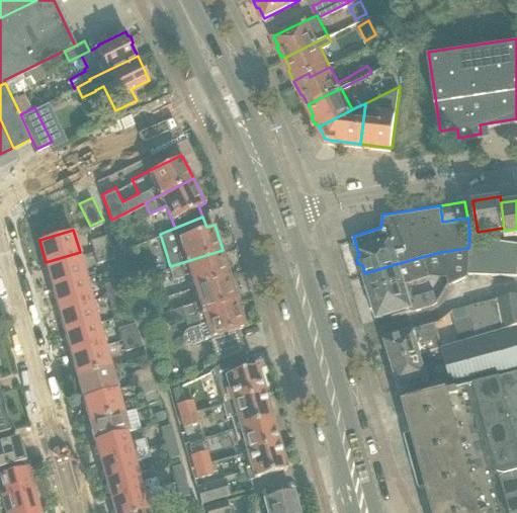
[(107,233),(90,238),(94,249),(111,244),(107,233)]
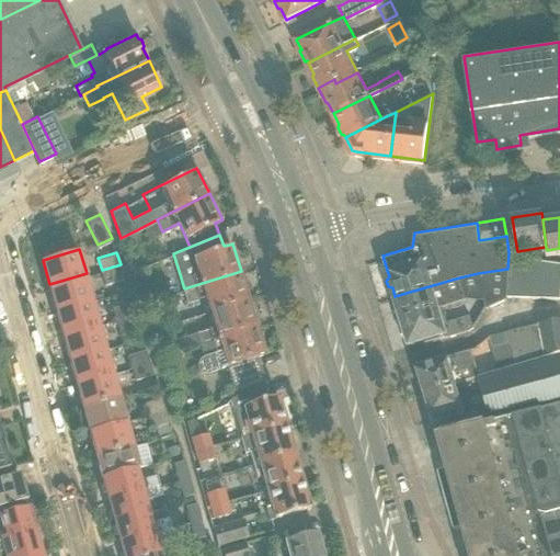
[(559,260),(521,253),(509,252),(507,269),(507,294),(559,296),(559,260)]
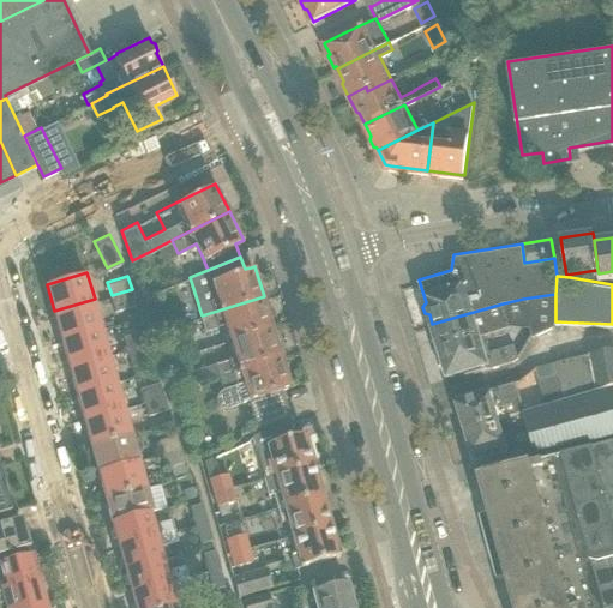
[(132,289),(112,295),(115,308),(136,302),(132,289)]
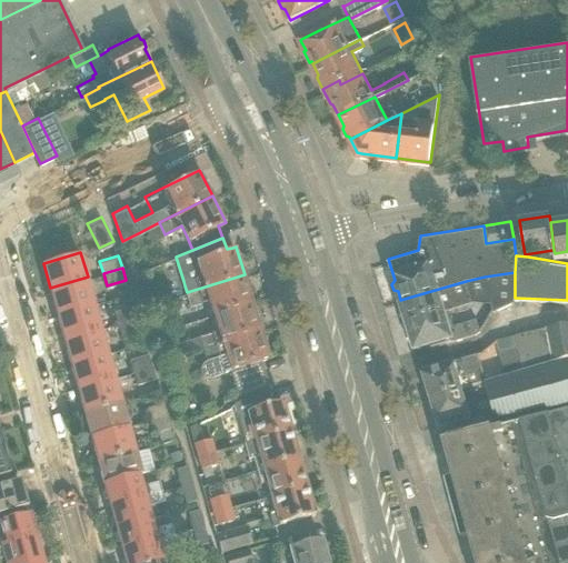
[(515,272),(485,277),(490,302),(492,310),(515,300),(515,298),(515,272)]
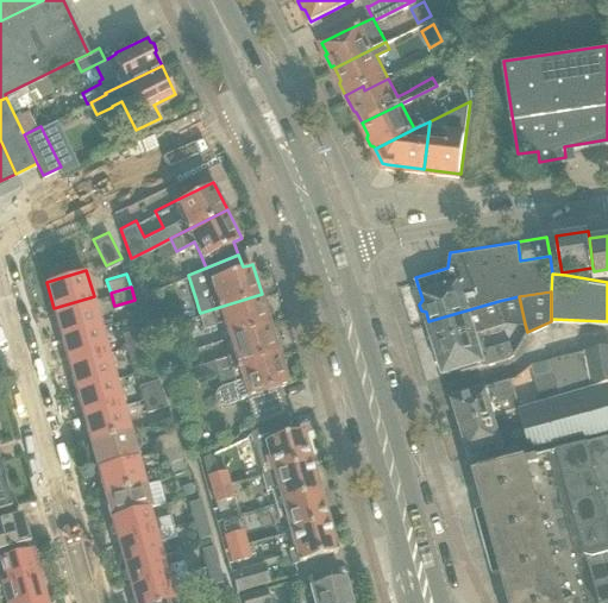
[(224,320),(229,335),(270,322),(262,294),(200,313),(205,326),(224,320)]
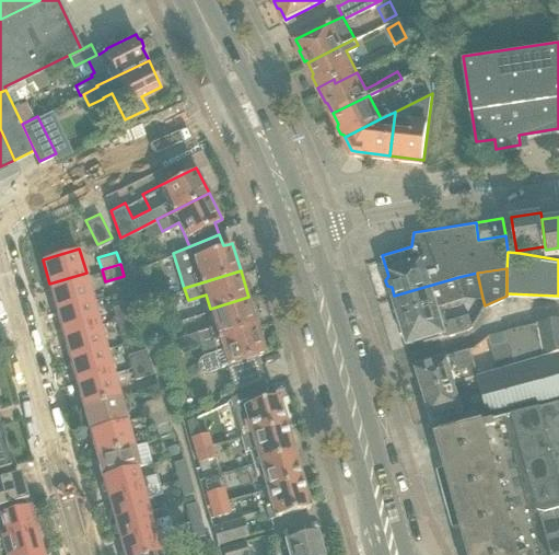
[(49,284),(56,307),(93,297),(86,273),(49,284)]
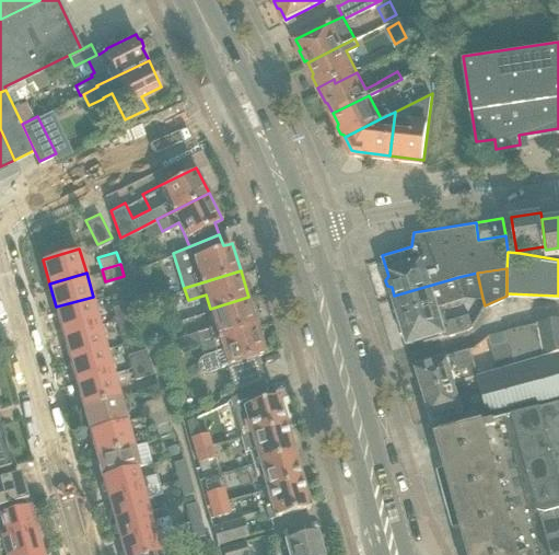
[(464,297),(461,286),(458,277),(394,296),(391,297),(394,309),(398,308),(400,315),(458,298),(464,297)]
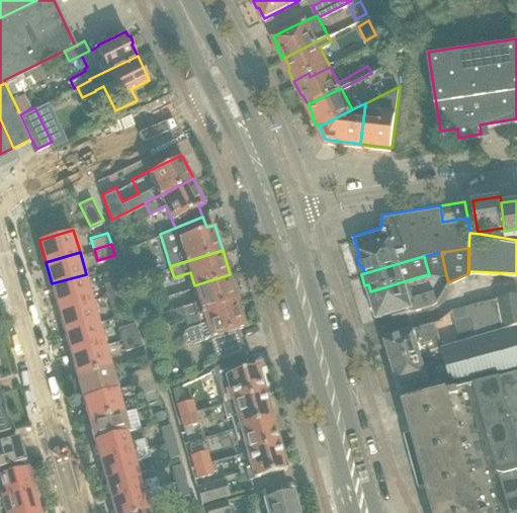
[(52,283),(59,307),(92,297),(86,274),(52,283)]
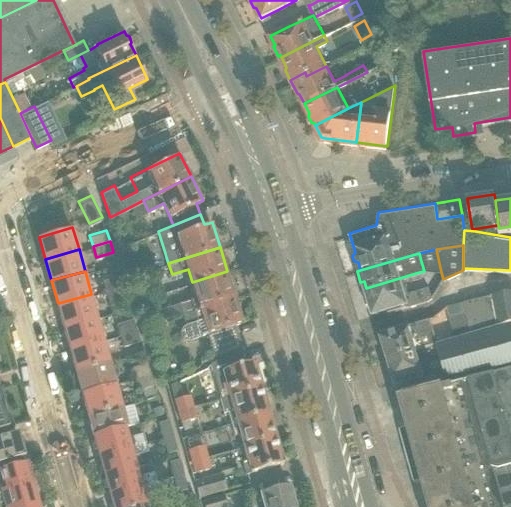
[(180,301),(184,311),(235,295),(227,271),(192,282),(196,296),(180,301)]
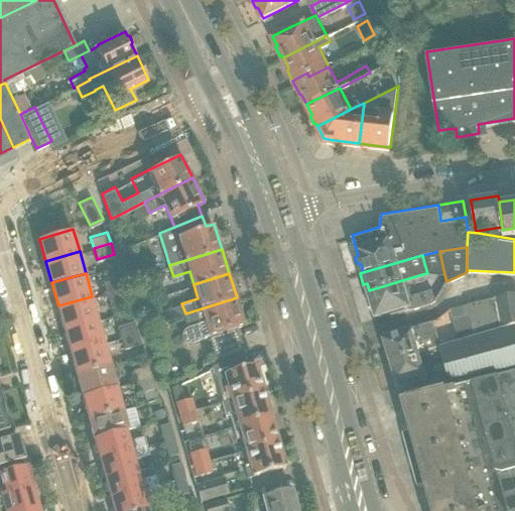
[(121,275),(104,280),(107,291),(124,286),(121,275)]
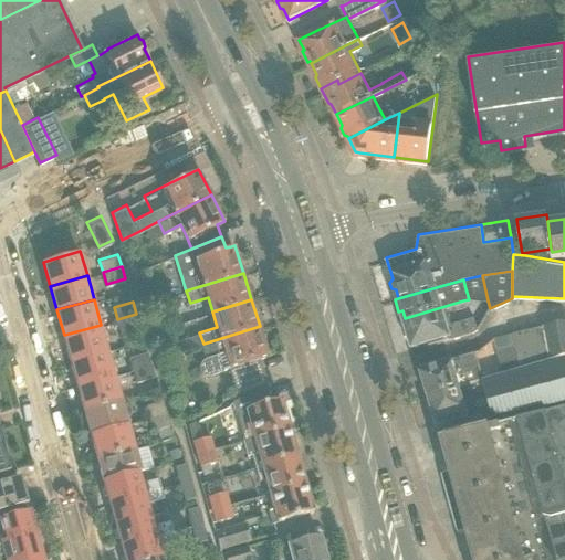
[(406,324),(403,325),(406,334),(409,333),(412,345),(428,339),(429,342),(450,337),(472,330),(478,326),(474,314),(452,320),(448,306),(448,305),(405,318),(406,324)]
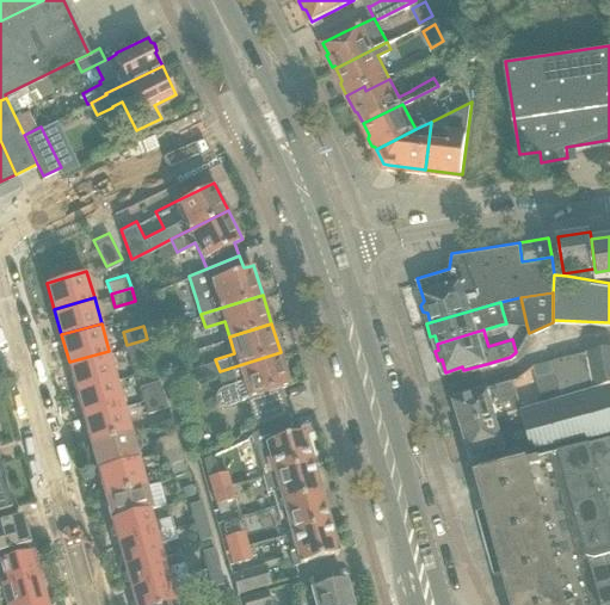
[(147,339),(127,345),(131,358),(152,352),(147,339)]
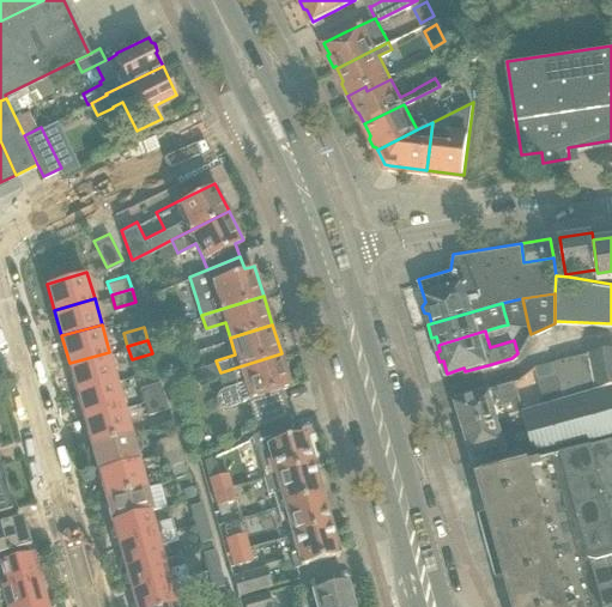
[(611,344),(589,350),(597,388),(611,383),(611,344)]
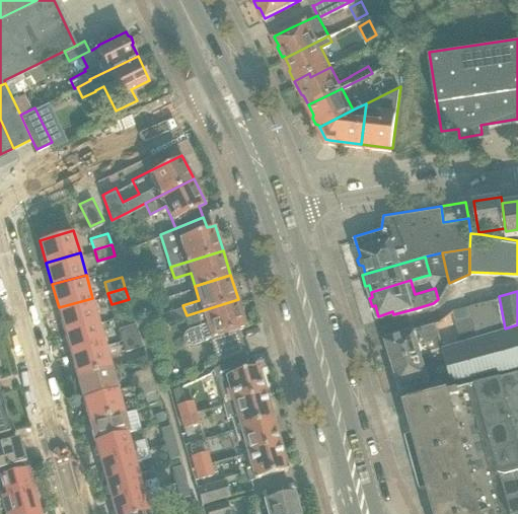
[(505,328),(499,296),(473,302),(482,335),(505,328)]
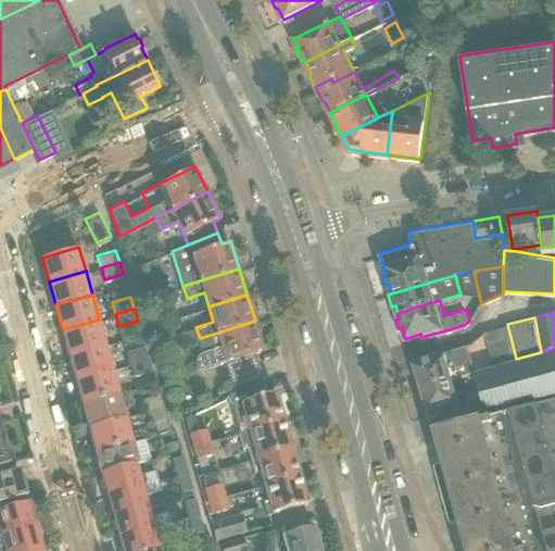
[(63,329),(68,352),(105,342),(99,320),(63,329)]
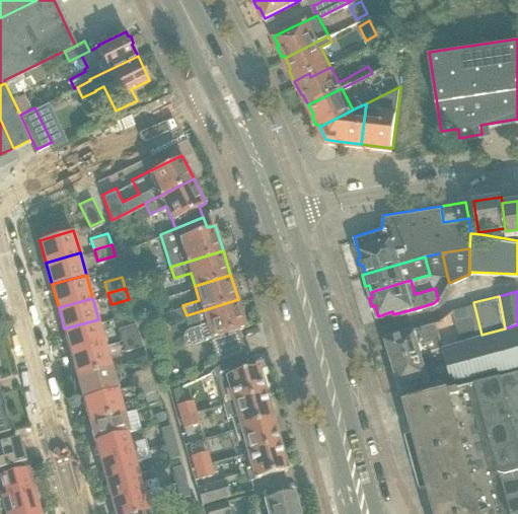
[(238,299),(187,315),(190,328),(186,332),(185,335),(186,337),(187,339),(189,341),(193,342),(210,336),(218,360),(245,348),(238,326),(246,324),(238,299)]
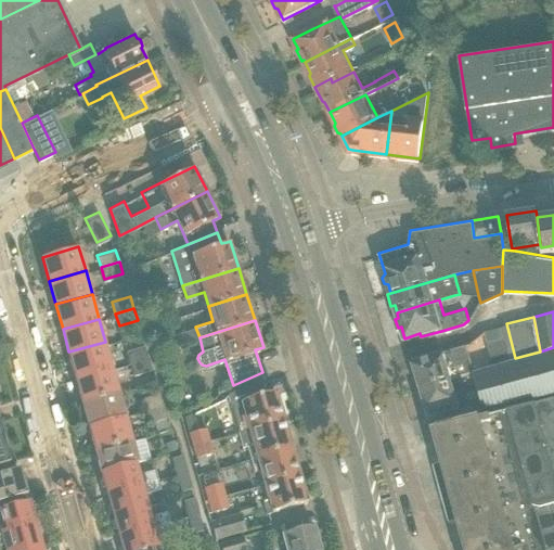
[(68,352),(76,376),(112,367),(105,342),(68,352)]
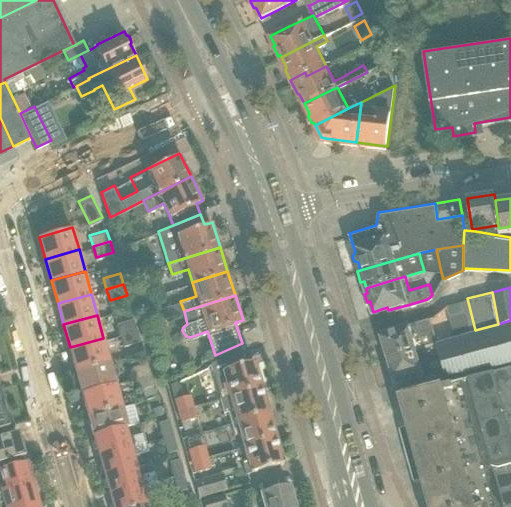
[(133,316),(117,322),(120,333),(137,327),(133,316)]
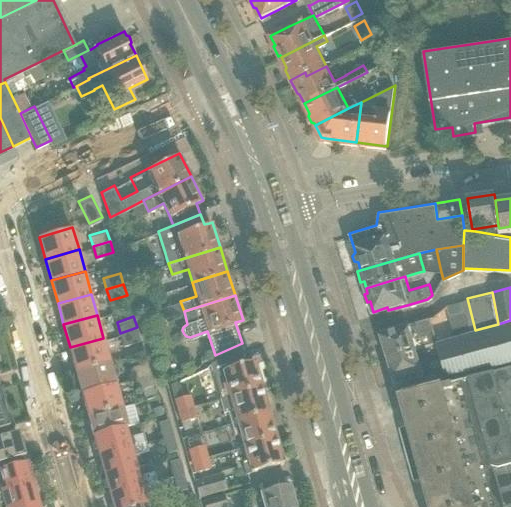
[(386,353),(387,357),(416,348),(412,333),(433,327),(429,316),(380,331),(383,344),(382,346),(383,352),(386,353)]
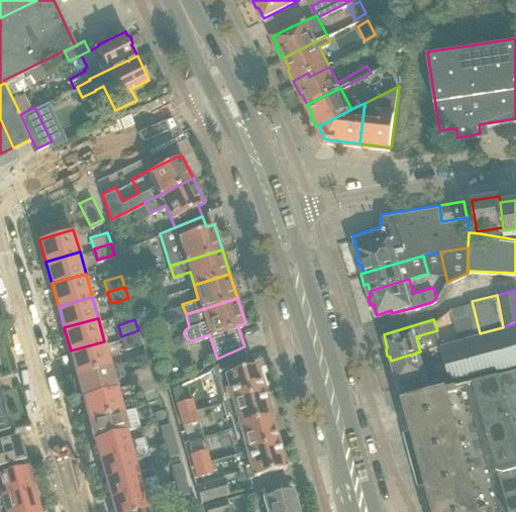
[(440,344),(451,387),(515,370),(515,323),(503,327),(480,333),(440,344)]
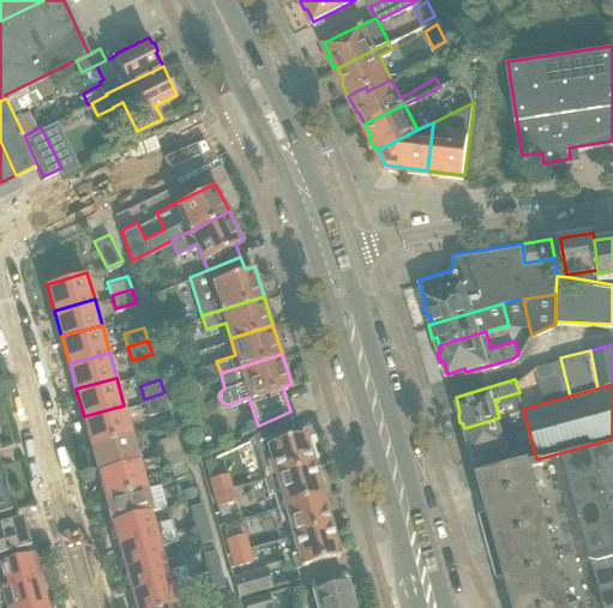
[(164,392),(144,399),(149,413),(168,405),(164,392)]
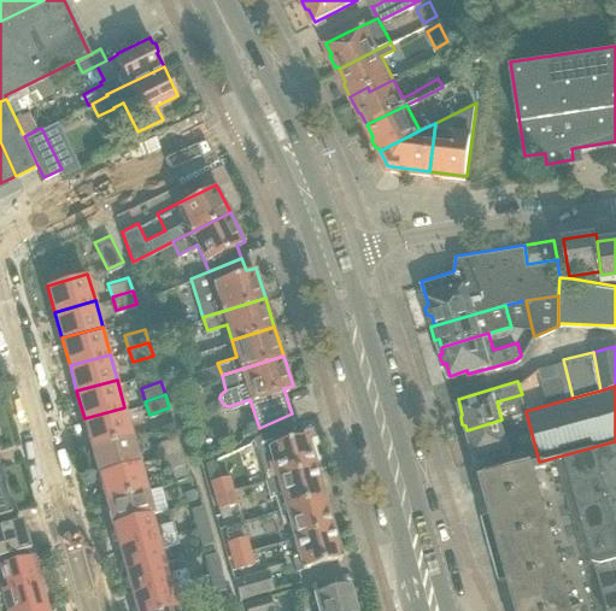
[(84,418),(92,445),(132,433),(124,407),(84,418)]
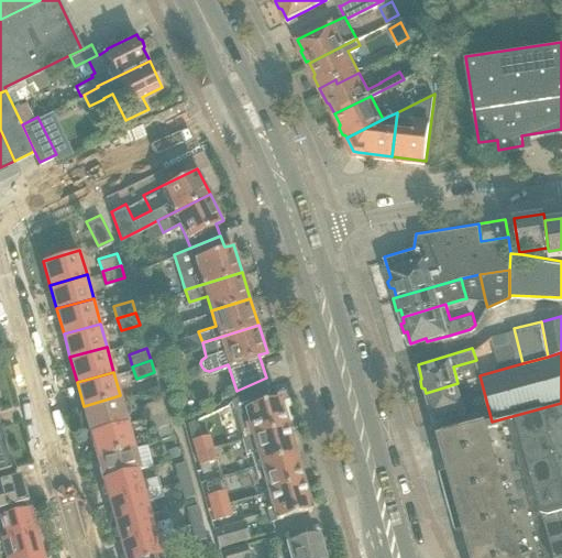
[(232,397),(243,436),(253,433),(288,424),(281,395),(270,397),(266,383),(232,397)]
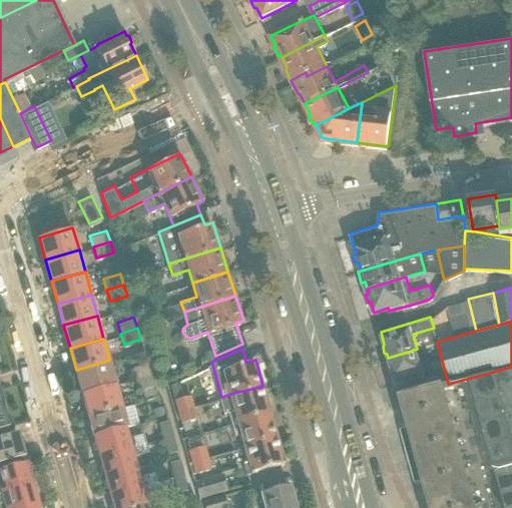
[(389,361),(388,364),(389,368),(392,370),(396,383),(415,378),(425,375),(421,360),(417,349),(388,358),(389,361)]
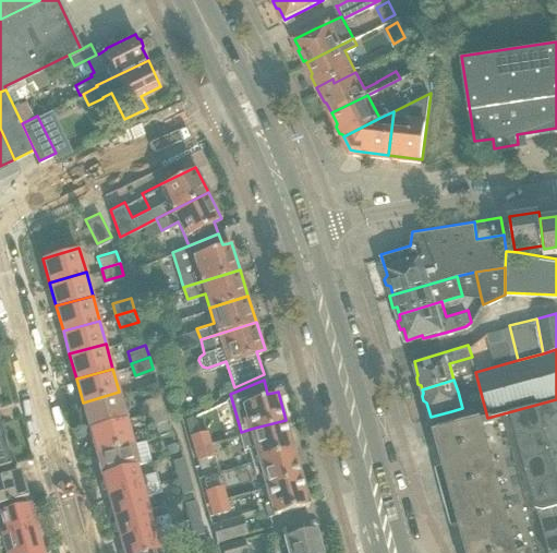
[(83,403),(89,428),(126,417),(119,392),(83,403)]
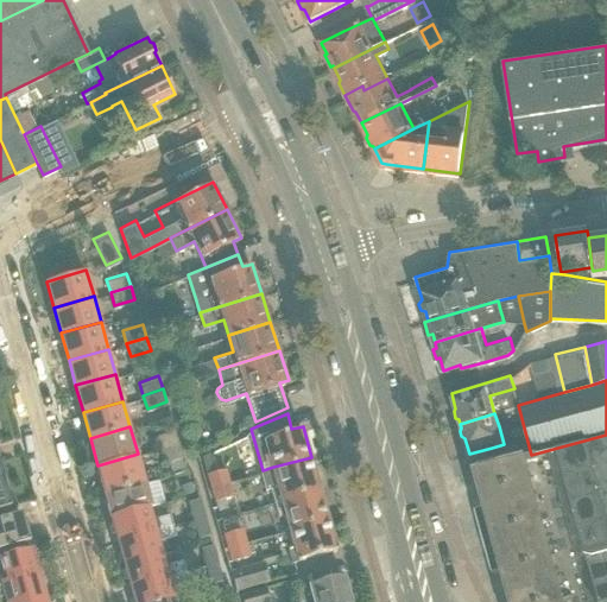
[(175,428),(155,433),(159,447),(179,441),(175,428)]
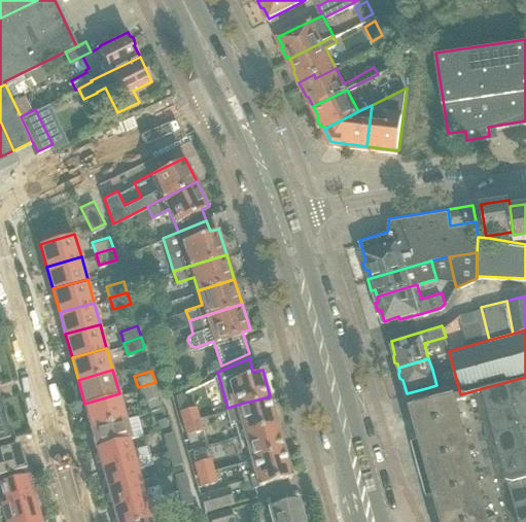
[(0,441),(9,439),(0,404),(0,379),(1,379),(0,375),(0,441)]
